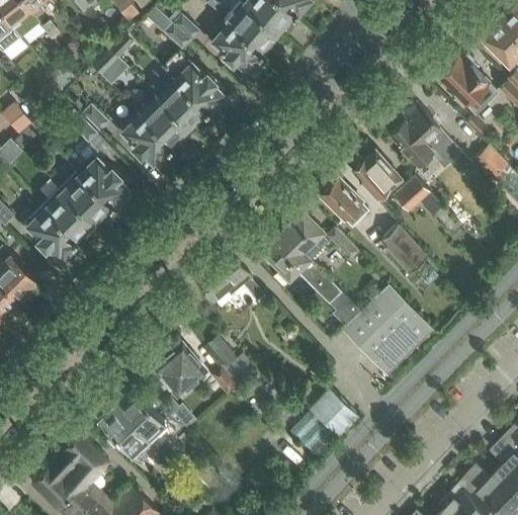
[(0,0),(0,12),(12,27),(31,12),(21,0),(0,0)]
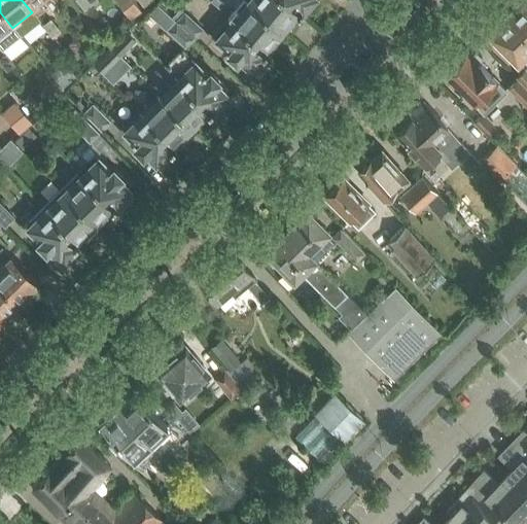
[(40,5),(47,0),(22,0),(32,12),(36,18),(45,10),(40,5)]
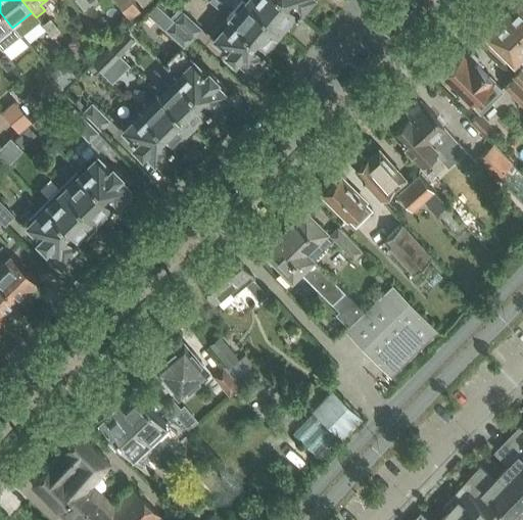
[(83,11),(89,7),(83,0),(77,0),(76,2),(83,11)]
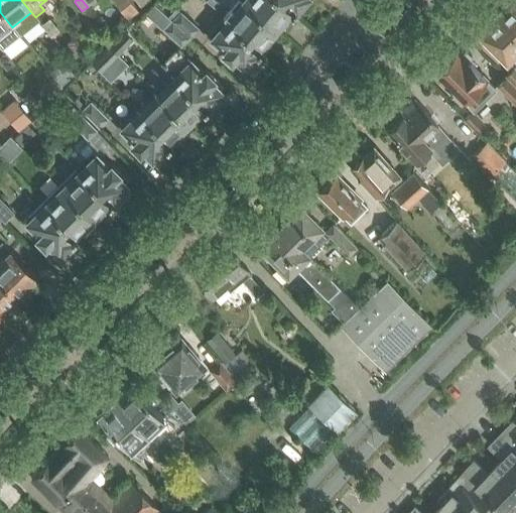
[(126,20),(137,11),(128,0),(112,0),(111,1),(126,20)]
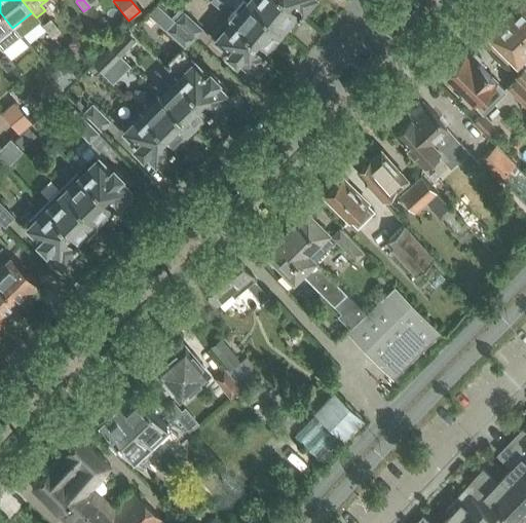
[(136,0),(143,9),(153,2),(151,0),(136,0)]
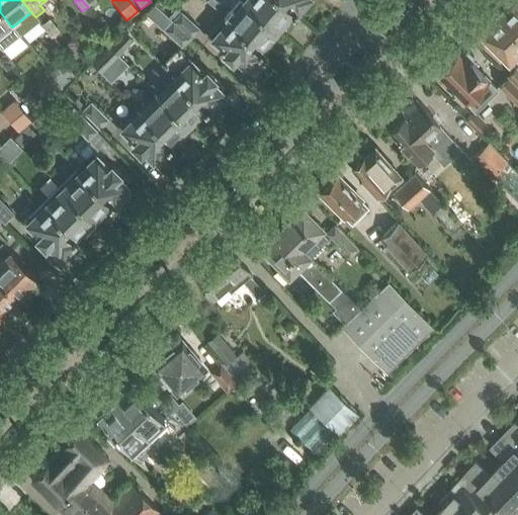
[(216,11),(221,6),(212,0),(207,0),(205,2),(216,11)]
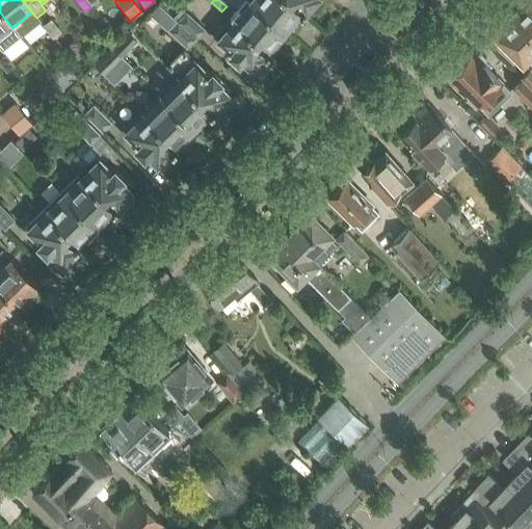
[(285,29),(300,10),(287,0),(255,0),(253,3),(285,29)]
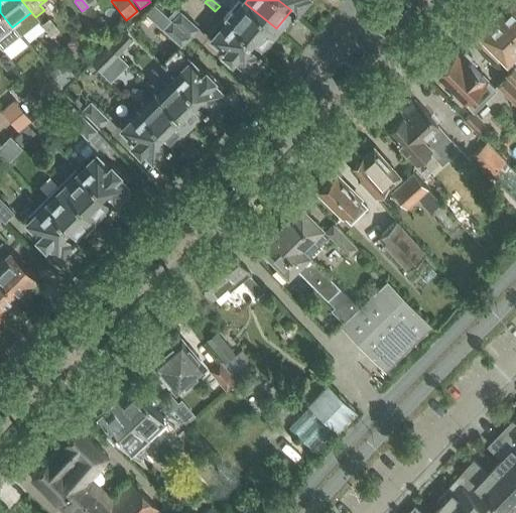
[(278,0),(291,10),(292,9),(295,11),(304,0),(278,0)]
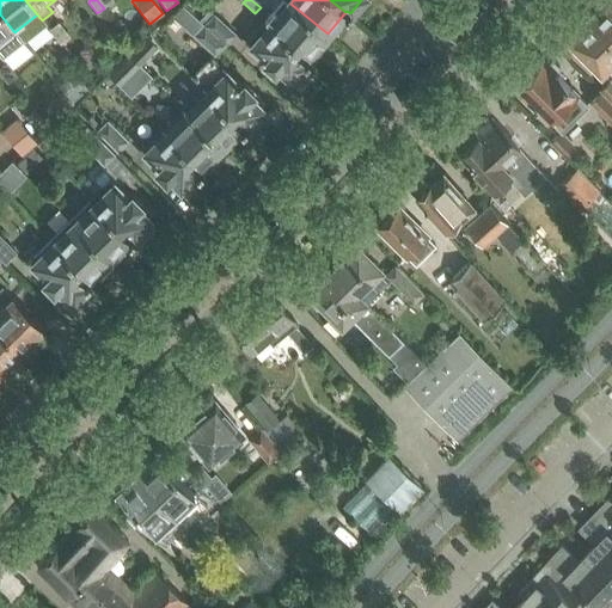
[(611,5),(607,0),(604,0),(598,7),(593,7),(587,13),(587,18),(586,19),(611,45),(611,5)]
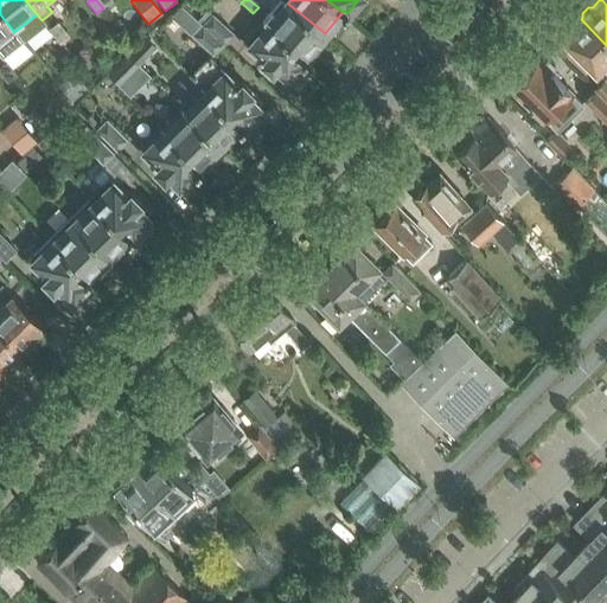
[(306,56),(325,33),(288,4),(276,17),(270,12),(263,21),(306,56)]
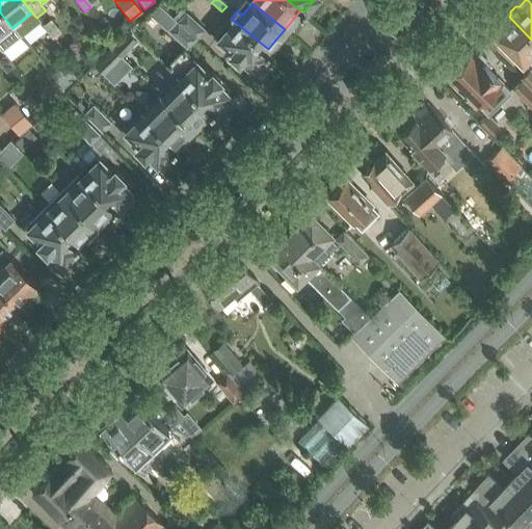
[(159,6),(150,16),(168,33),(178,24),(174,19),(159,6)]
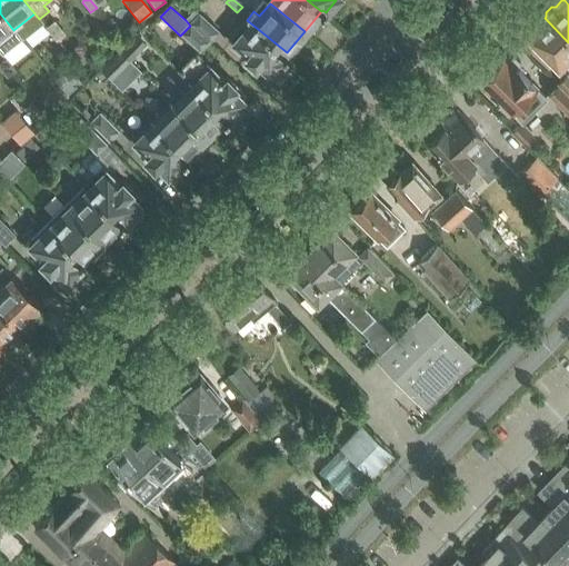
[(210,43),(218,35),(193,11),(186,20),(190,26),(210,43)]
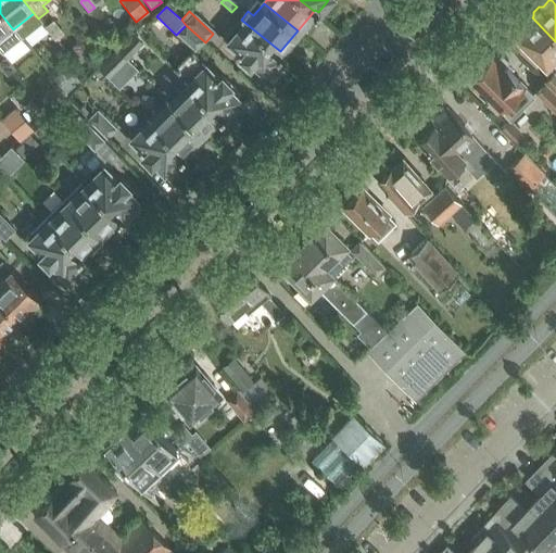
[(0,39),(13,29),(0,13),(0,39)]
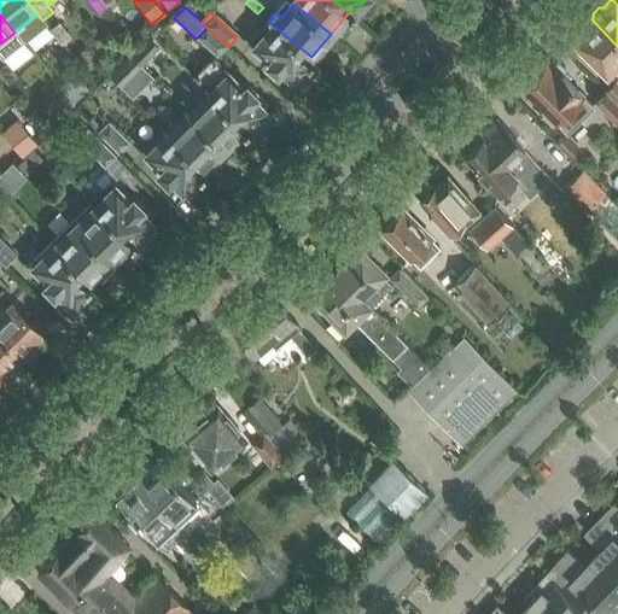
[(605,75),(617,62),(617,46),(592,19),(584,27),(579,27),(573,33),(573,37),(571,40),(605,75)]
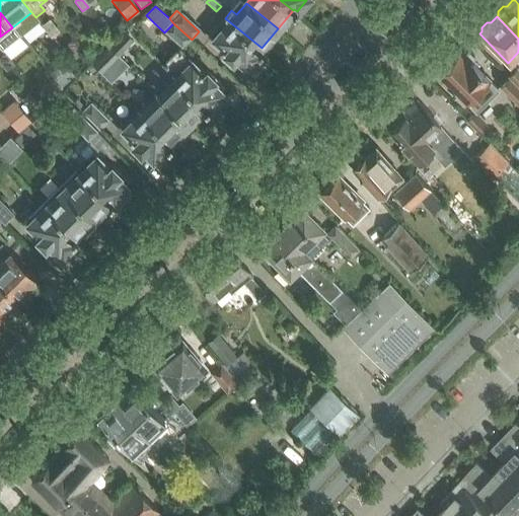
[(257,52),(262,48),(225,18),(224,18),(229,22),(214,40),(226,50),(223,54),(232,62),(236,58),(246,67),(247,65),(250,67),(261,55),(257,52)]
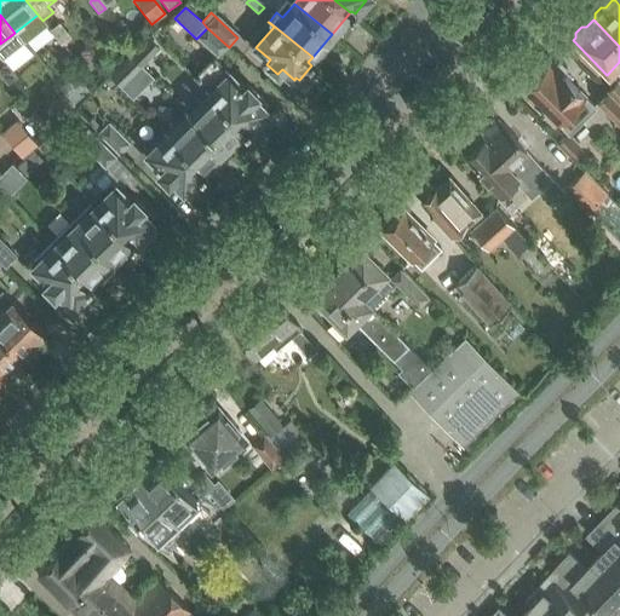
[(51,33),(61,44),(68,38),(59,27),(51,33)]
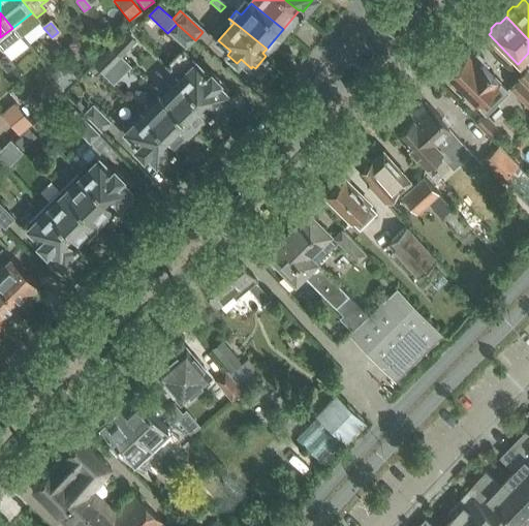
[(186,50),(195,40),(177,24),(167,33),(186,50)]
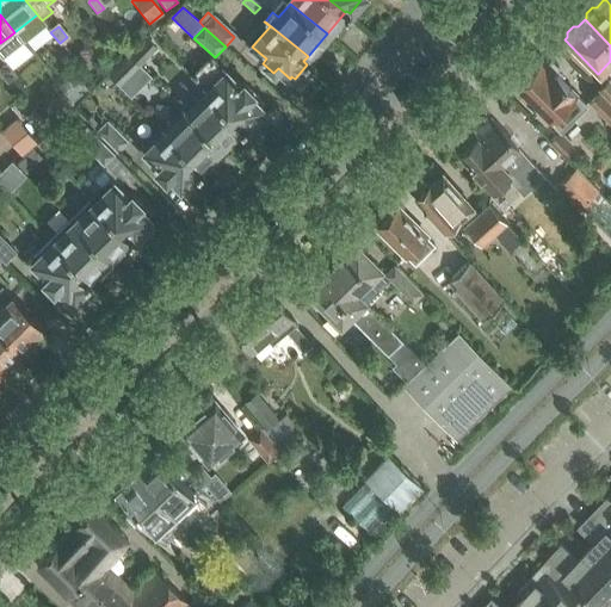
[(129,56),(141,68),(158,50),(147,39),(129,56)]
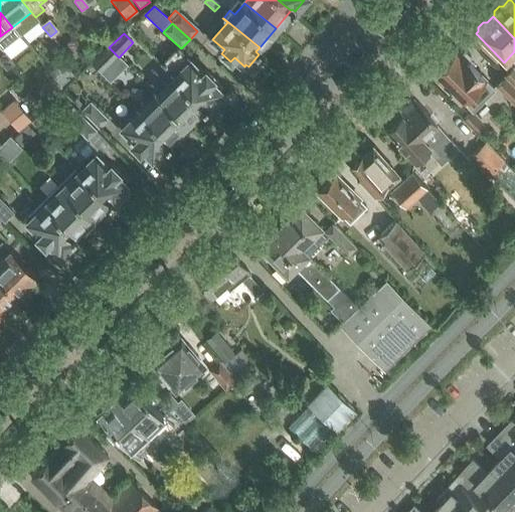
[(101,74),(119,57),(109,47),(91,65),(101,74)]
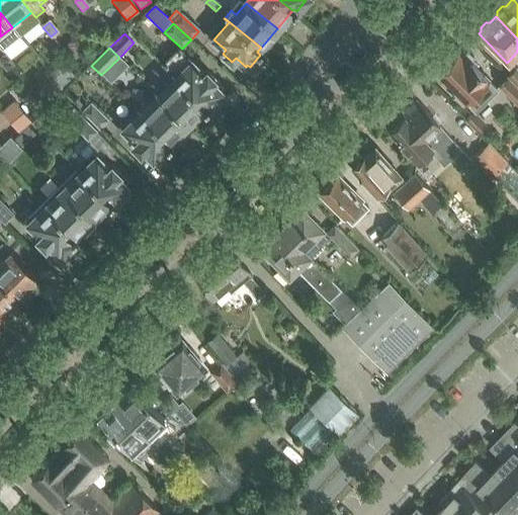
[(202,75),(191,64),(193,62),(180,48),(162,66),(175,80),(204,108),(206,107),(208,109),(221,98),(218,95),(220,93),(210,84),(214,80),(205,72),(202,75)]
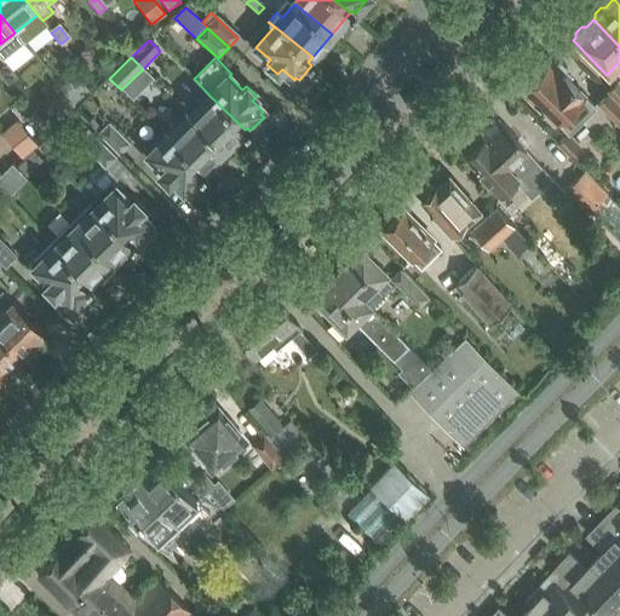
[(569,136),(595,109),(549,63),(535,76),(530,76),(524,82),(524,88),(522,91),(557,125),(569,136)]
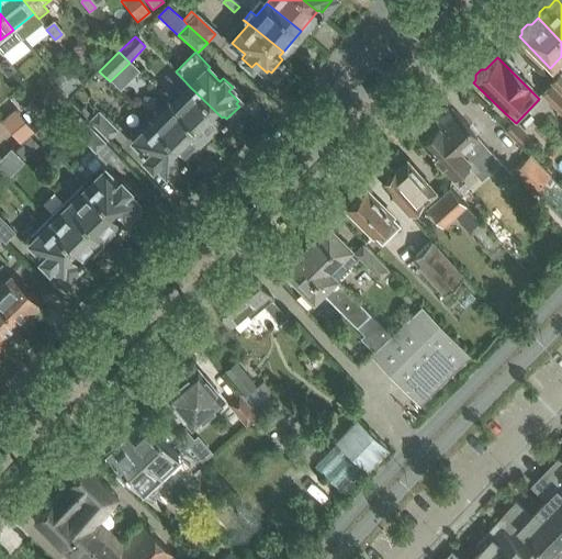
[(0,69),(7,78),(13,73),(6,62),(0,65),(0,69)]
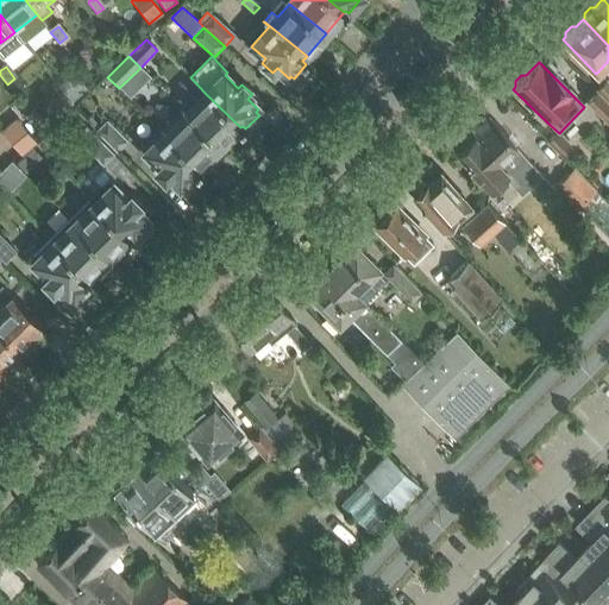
[(75,75),(60,88),(73,102),(87,89),(75,75)]
